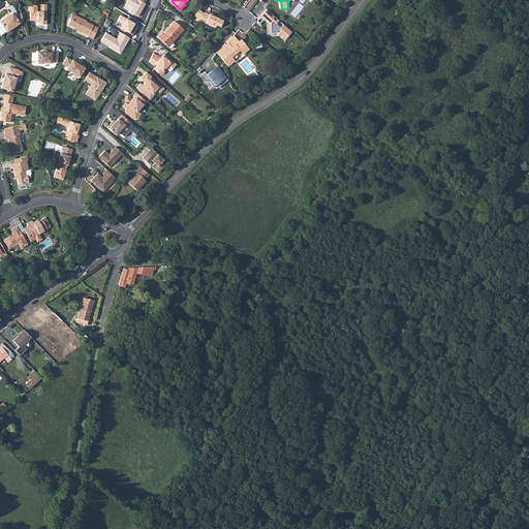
[(124,21),(131,26),(144,8),(136,3),(124,21)]
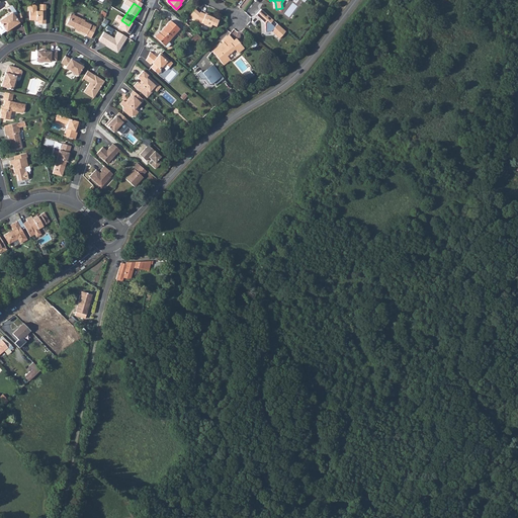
[(30,11),(30,20),(38,20),(38,23),(46,23),(47,5),(40,5),(40,11),(37,11),(30,11)]
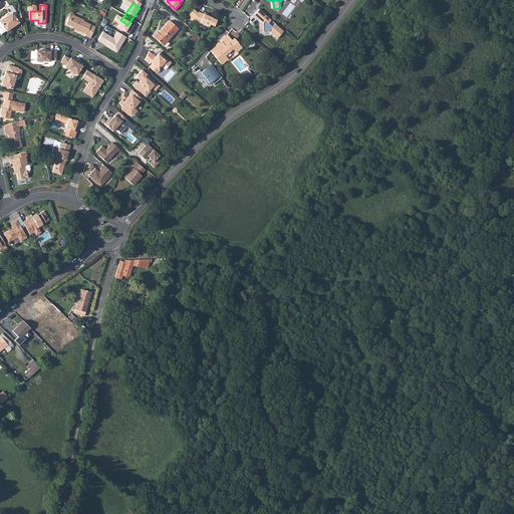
[(271,19),(259,8),(254,14),(263,22),(263,31),(269,31),(277,38),(283,30),(275,23),(272,26),(268,22),(271,19)]
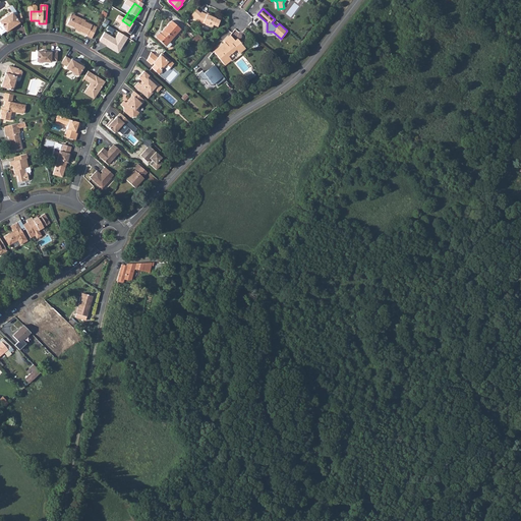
[(196,9),(191,15),(198,21),(197,22),(203,24),(204,23),(213,27),(214,24),(219,26),(222,18),(211,14),(210,15),(201,12),(201,13),(196,9)]
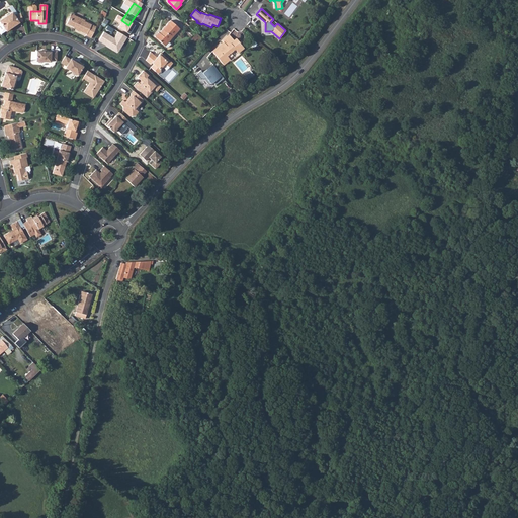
[(23,20),(21,12),(14,14),(13,11),(0,20),(1,21),(7,30),(19,22),(19,21),(23,20)]
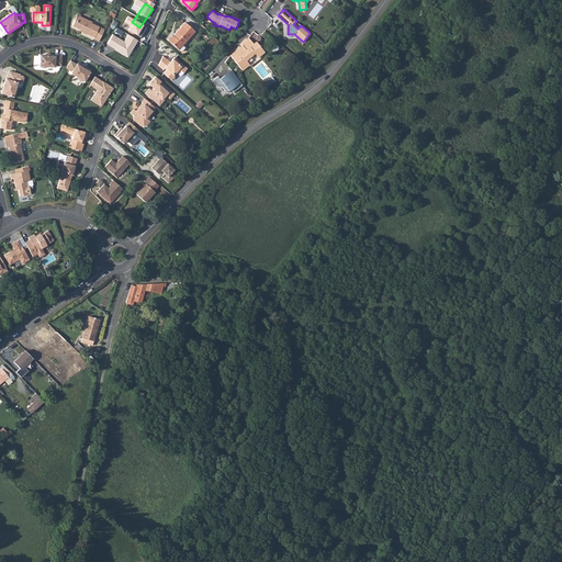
[(76,20),(72,25),(79,29),(80,27),(83,30),(81,33),(87,35),(94,38),(93,40),(99,42),(104,32),(98,29),(99,26),(91,23),(92,22),(80,17),(77,21),(76,20)]
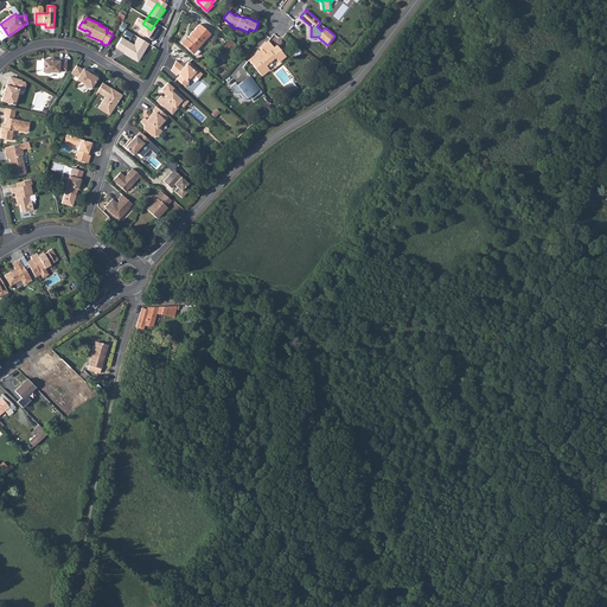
[(180,43),(195,56),(196,56),(199,52),(197,49),(210,34),(198,24),(187,36),(189,37),(186,40),(184,38),(180,43)]
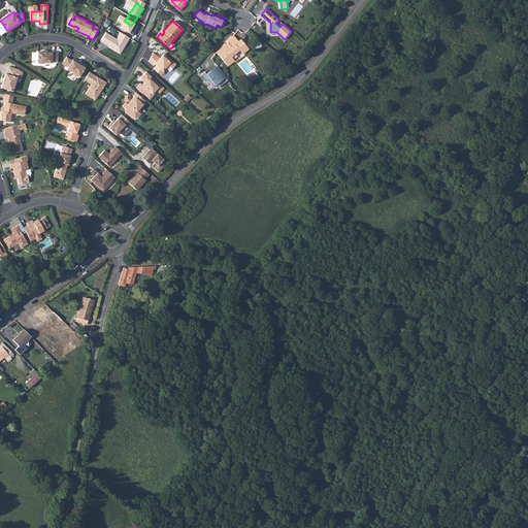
[(130,38),(121,32),(117,39),(106,32),(101,40),(111,46),(110,47),(118,52),(120,47),(123,50),(130,38)]
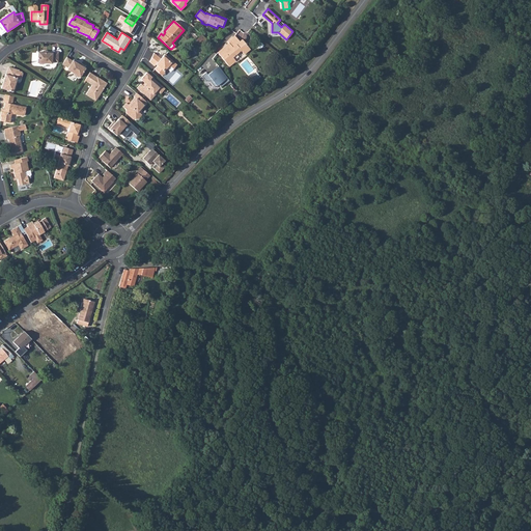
[(226,47),(218,52),(228,65),(236,60),(233,57),(243,51),(245,54),(251,50),(244,39),(241,40),(236,35),(229,42),(232,46),(229,48),(228,46),(226,47)]
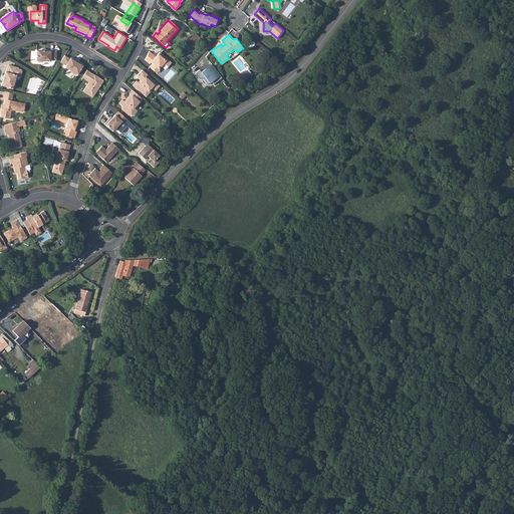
[(36,49),(36,60),(37,60),(38,61),(42,62),(43,60),(50,61),(50,59),(56,60),(57,50),(46,49),(46,50),(36,49)]
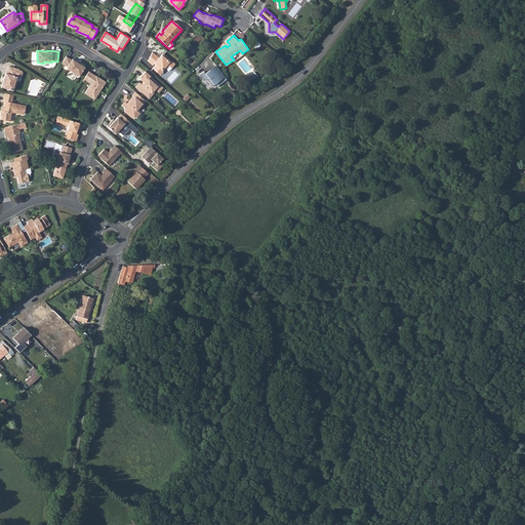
[(154,68),(158,72),(161,69),(162,71),(165,68),(166,69),(168,67),(171,69),(174,65),(163,54),(159,58),(153,53),(149,61),(153,66),(155,64),(156,66),(154,68)]
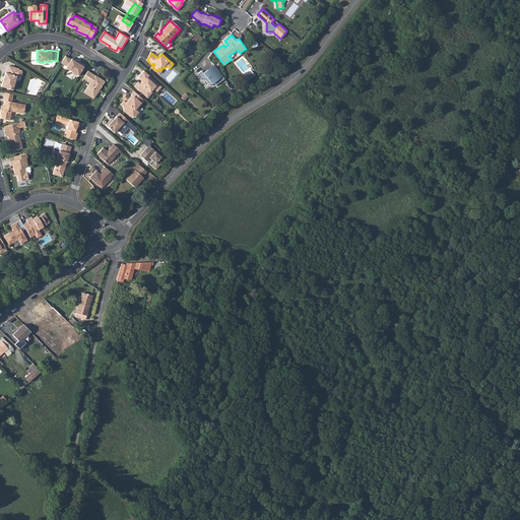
[(66,56),(61,63),(65,65),(65,67),(71,70),(71,72),(74,74),(76,74),(78,75),(83,66),(79,63),(76,61),(76,60),(72,58),(71,59),(66,56)]
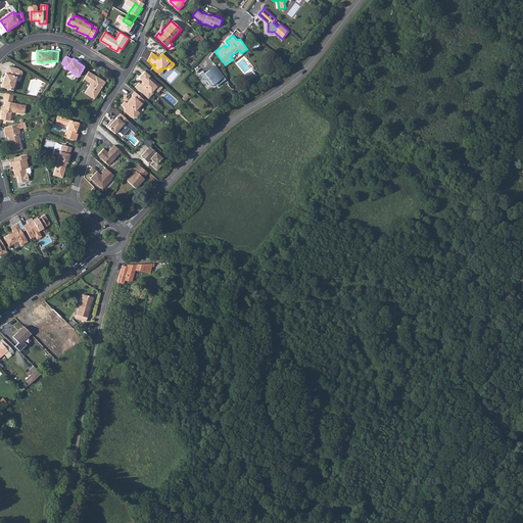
[(21,76),(22,72),(21,69),(19,68),(10,64),(7,73),(6,72),(1,85),(12,89),(13,85),(15,84),(15,81),(15,80),(16,76),(19,77),(21,76)]
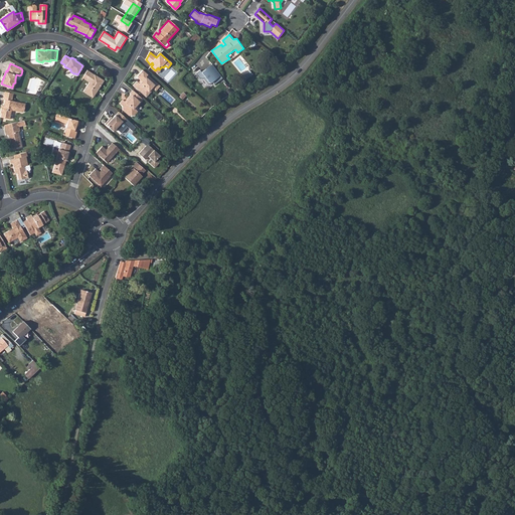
[(208,67),(201,72),(200,70),(195,73),(199,78),(203,78),(208,84),(212,81),(214,84),(222,78),(212,64),(208,67)]
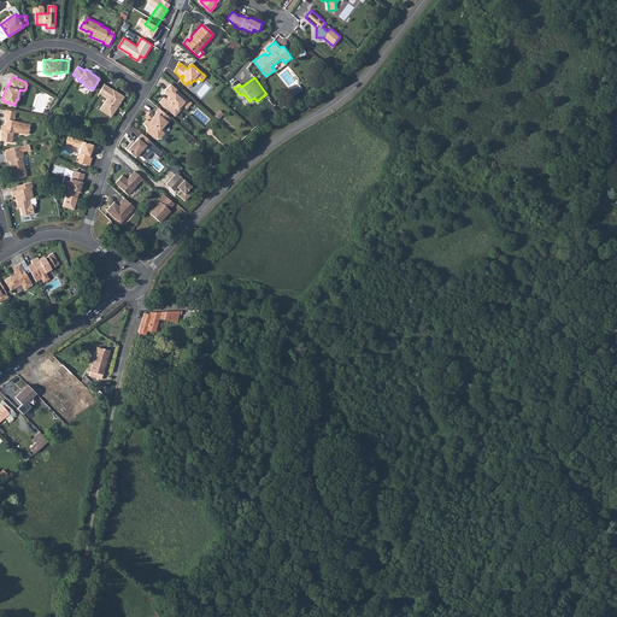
[(100,110),(110,116),(116,106),(118,107),(124,95),(105,83),(99,92),(107,98),(100,110)]
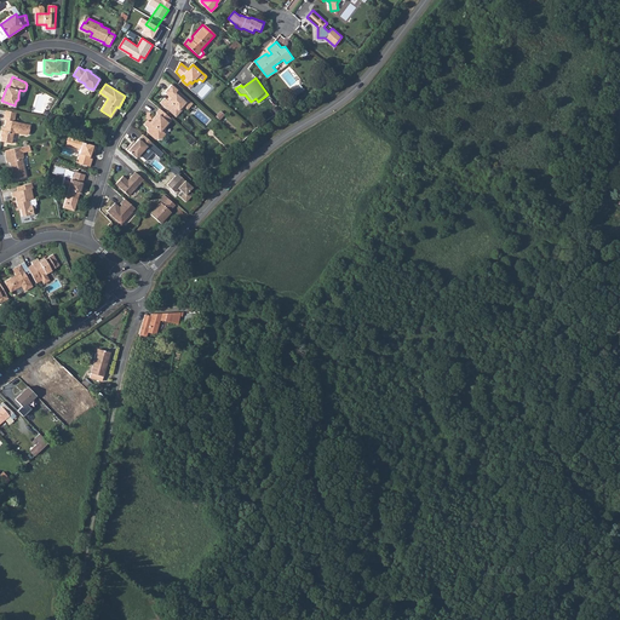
[(160,103),(172,113),(176,108),(178,109),(185,102),(190,107),(194,103),(172,84),(165,92),(171,97),(168,99),(166,97),(160,103)]
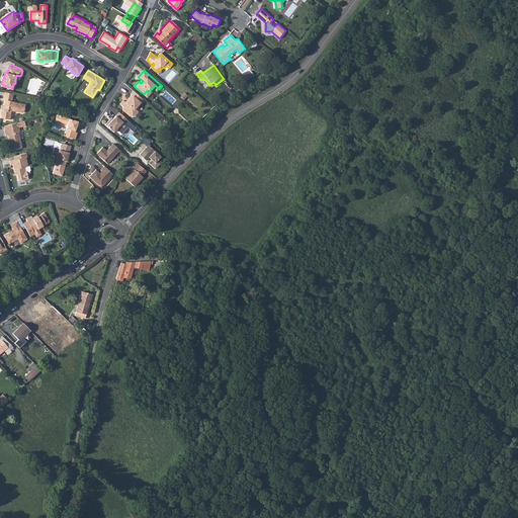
[(147,90),(144,94),(147,97),(155,89),(157,91),(159,89),(155,85),(149,91),(147,90)]
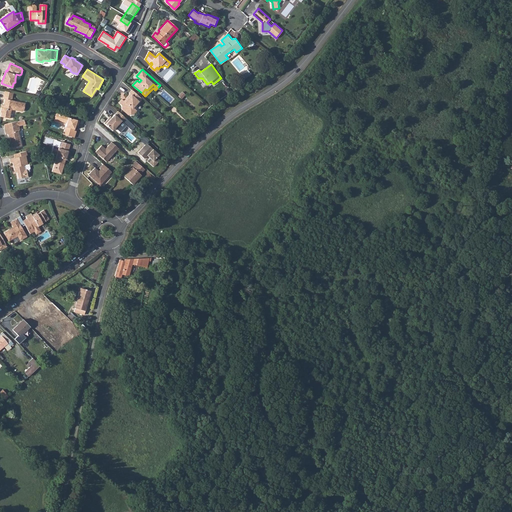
[(142,98),(133,90),(130,93),(131,94),(127,98),(127,99),(125,101),(123,99),(120,103),(122,105),(121,109),(125,111),(126,110),(128,111),(132,111),(135,108),(134,107),(142,98)]
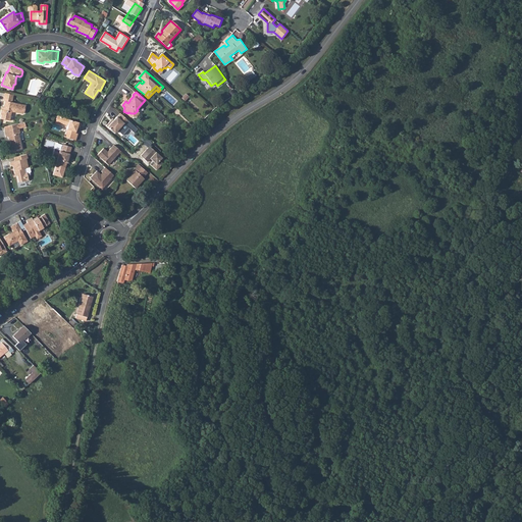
[(13,97),(4,96),(3,100),(4,100),(2,109),(1,109),(0,113),(1,114),(1,118),(9,119),(11,111),(13,111),(22,112),(23,111),(25,104),(14,102),(15,102),(12,101),(13,97)]
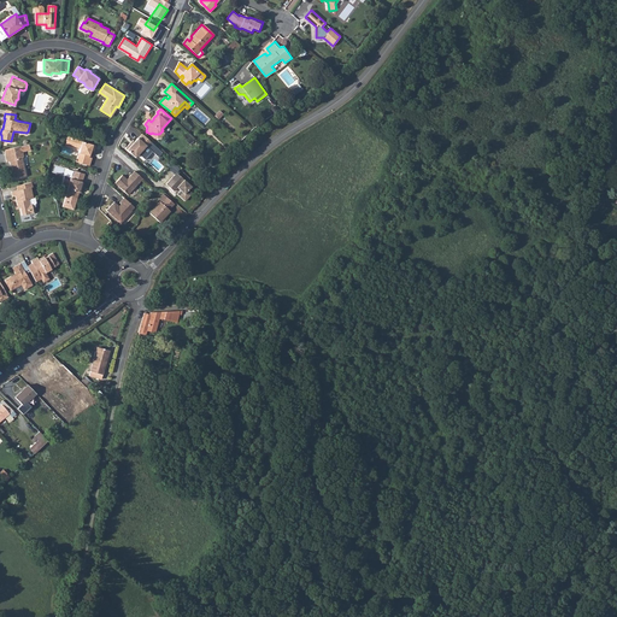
[(153,144),(142,134),(137,137),(134,141),(131,145),(129,144),(125,148),(131,154),(134,152),(136,152),(139,153),(140,154),(147,146),(148,148),(153,144)]
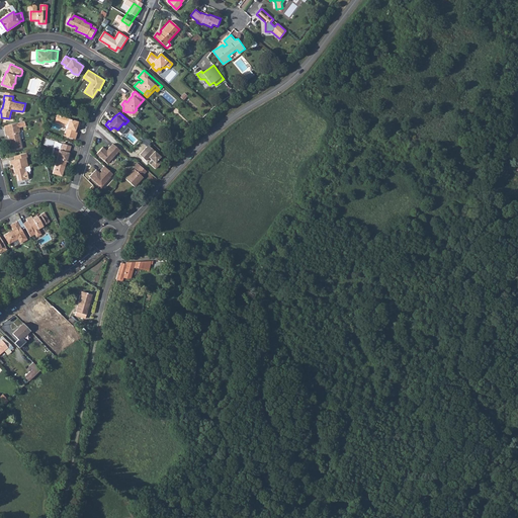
[(61,115),(59,121),(67,124),(65,133),(67,134),(66,136),(75,139),(77,133),(74,132),(76,125),(78,121),(65,117),(65,116),(61,115)]
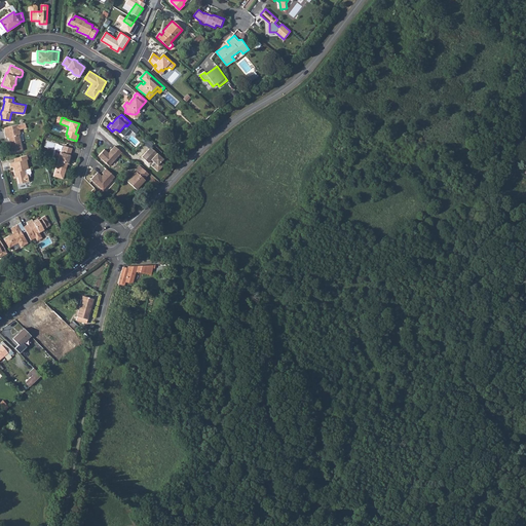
[(26,122),(4,126),(5,130),(6,137),(8,137),(8,140),(11,140),(11,143),(10,143),(12,152),(23,150),(19,134),(21,134),(20,128),(27,127),(26,122)]
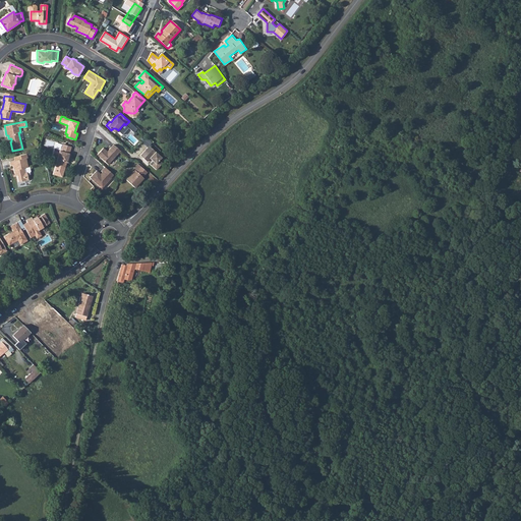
[(147,137),(142,141),(148,147),(150,146),(152,142),(147,137)]
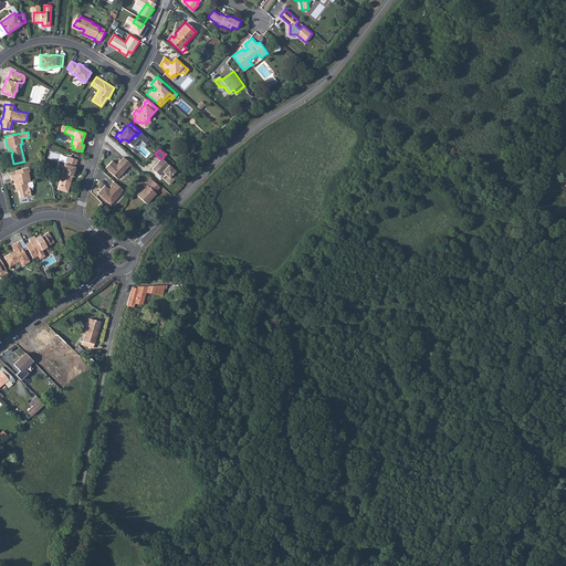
[(106,167),(117,178),(132,164),(124,156),(118,161),(119,164),(118,165),(113,160),(106,167)]
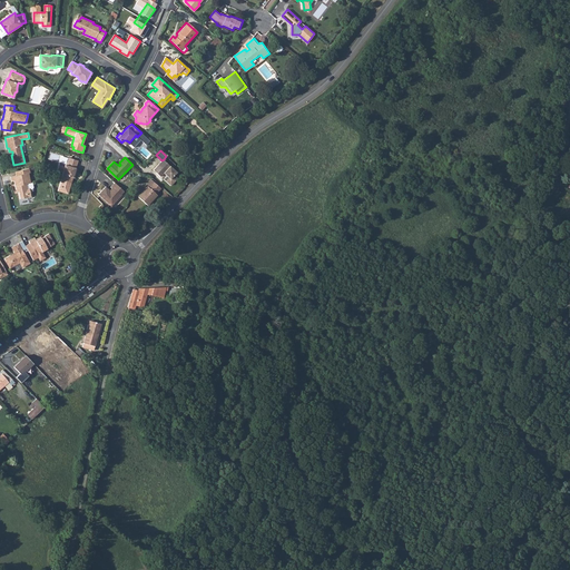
[(60,164),(57,173),(64,175),(59,192),(68,195),(74,175),(75,176),(77,169),(76,168),(78,160),(69,158),(67,166),(60,164)]
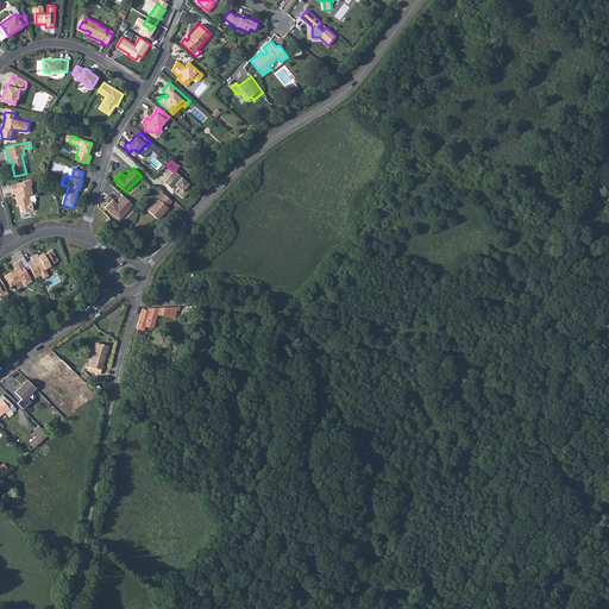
[(173,171),(164,181),(171,188),(175,184),(179,187),(175,192),(183,198),(190,190),(187,187),(189,183),(175,170),(173,171)]
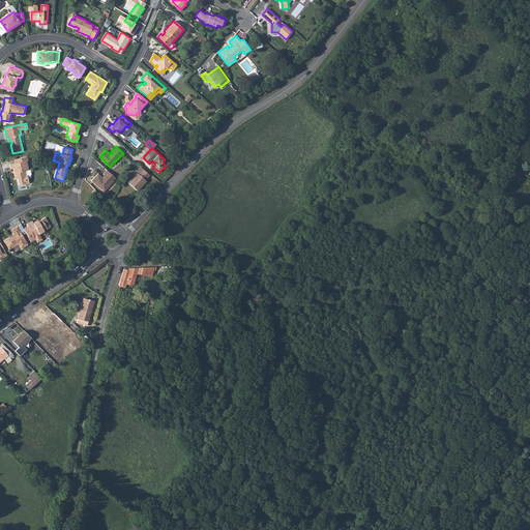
[(21,157),(22,162),(15,163),(10,164),(11,168),(12,168),(15,176),(17,175),(19,184),(25,182),(24,178),(28,177),(27,174),(26,174),(25,170),(29,169),(27,160),(28,160),(27,156),(21,157)]
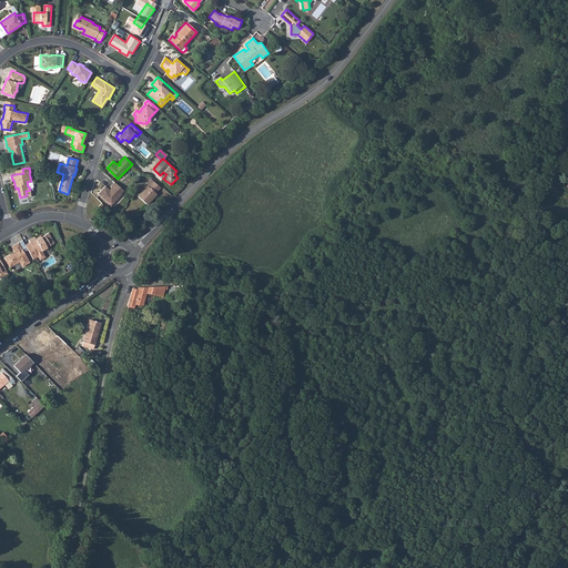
[(110,189),(105,185),(99,193),(111,205),(122,193),(121,193),(124,190),(114,181),(111,185),(112,186),(113,188),(111,190),(110,189)]
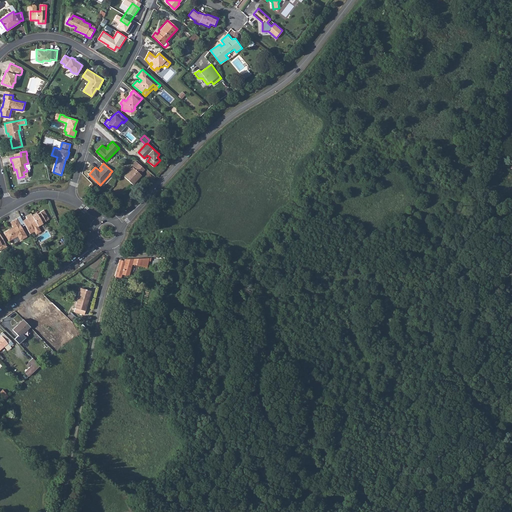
[(124,177),(132,185),(141,175),(140,174),(144,170),(141,166),(137,163),(124,177)]
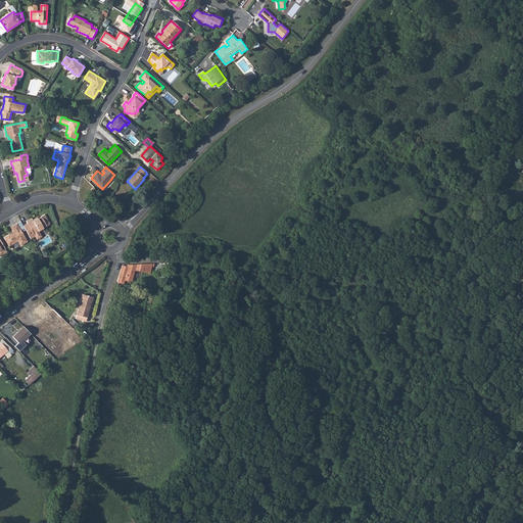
[(32,218),(27,221),(28,223),(22,225),(25,228),(31,238),(35,235),(37,238),(42,236),(39,231),(43,228),(43,227),(50,223),(44,214),(34,220),(32,218)]
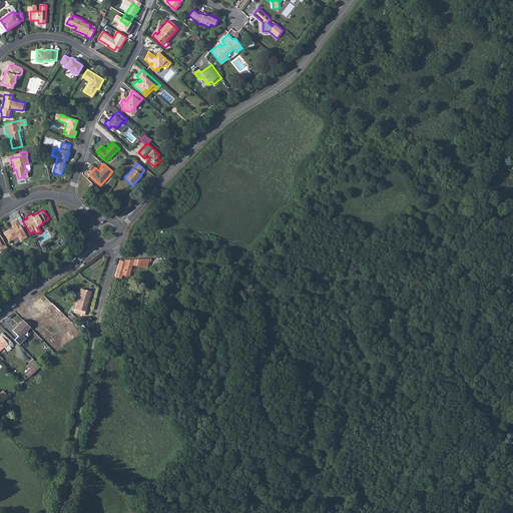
[(22,220),(20,215),(10,221),(12,225),(3,230),(8,239),(17,234),(19,239),(26,235),(21,225),(24,223),(22,220)]
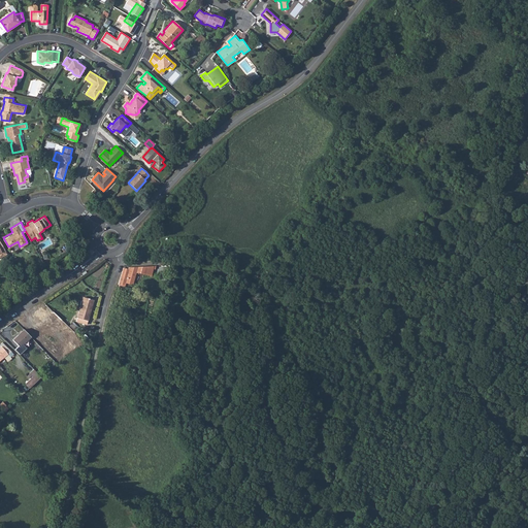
[(123,267),(119,284),(125,285),(126,282),(133,284),(136,272),(146,274),(149,266),(129,267),(129,269),(123,267)]
